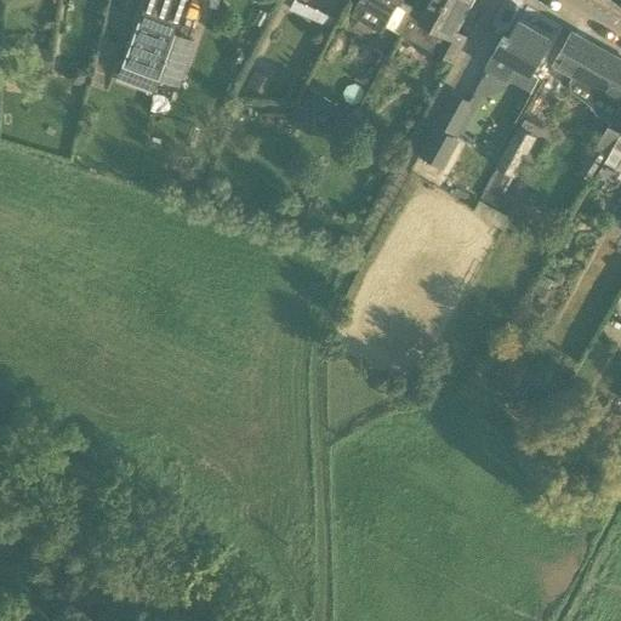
[(174,34),(186,0),(143,0),(120,66),(157,79),(167,47),(174,34)]
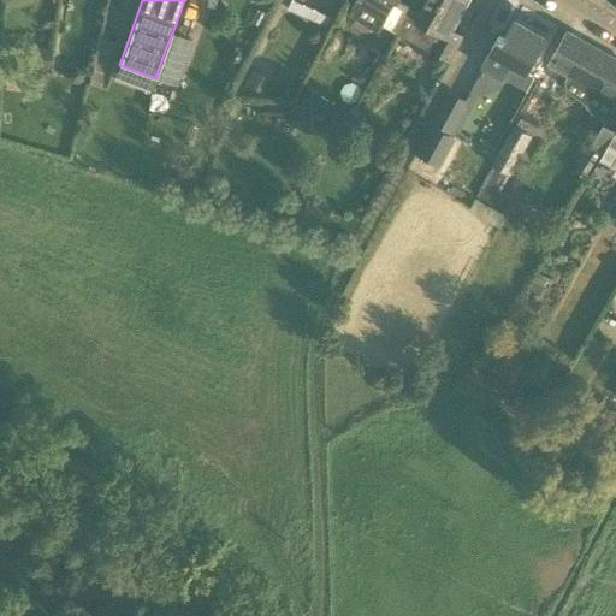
[(356,0),(388,17),(383,27),(394,33),(396,29),(408,7),(396,0),(356,0)]
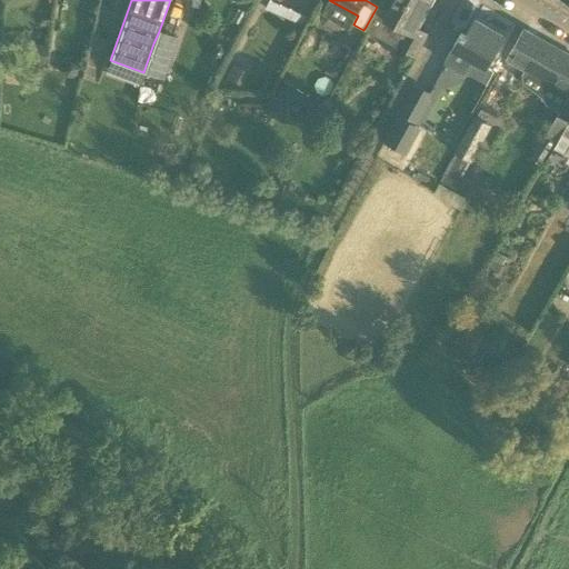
[(377,7),(366,27),(377,32),(375,37),(400,50),(415,57),(417,53),(427,33),(416,27),(429,2),(430,0),(395,0),(395,1),(388,12),(377,7)]
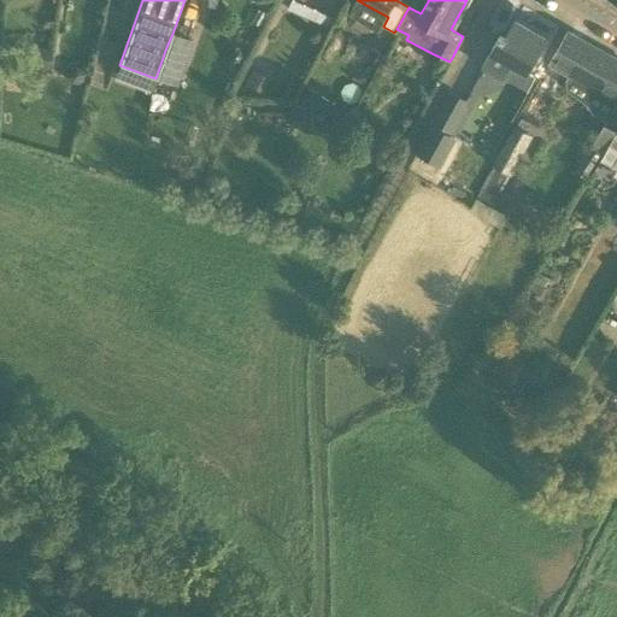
[(506,37),(500,34),(482,66),(501,78),(510,64),(526,74),(546,39),(515,22),(506,37)]
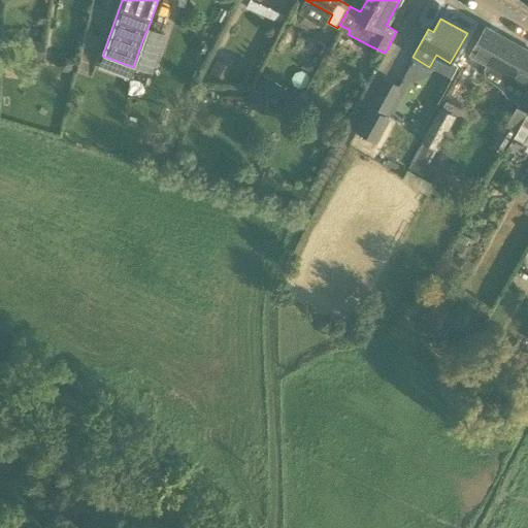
[(470,53),(495,67),(527,85),(527,51),(485,27),(470,53)]
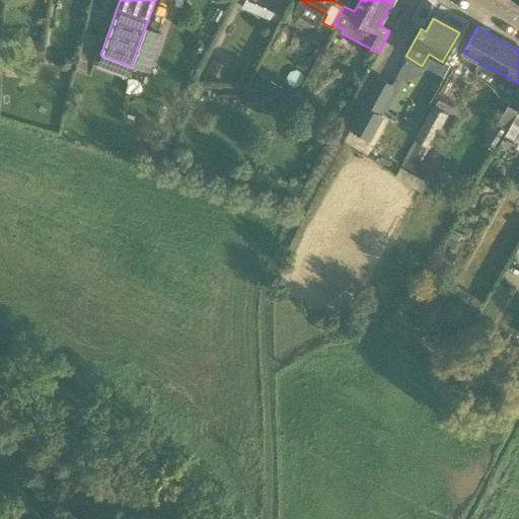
[(145,28),(140,40),(158,47),(162,34),(145,28)]
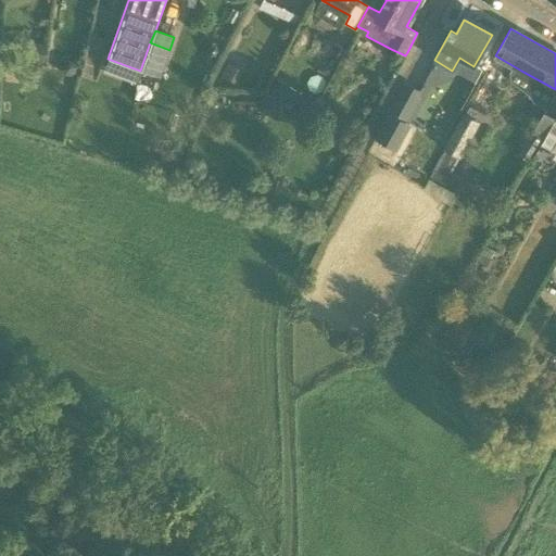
[(206,45),(203,51),(207,59),(217,58),(220,51),(216,45),(206,45)]
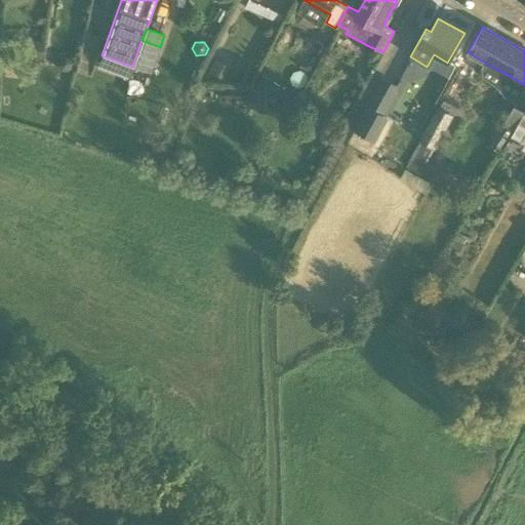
[(57,61),(56,66),(59,71),(66,72),(71,69),(72,63),(69,58),(64,56),(57,61)]
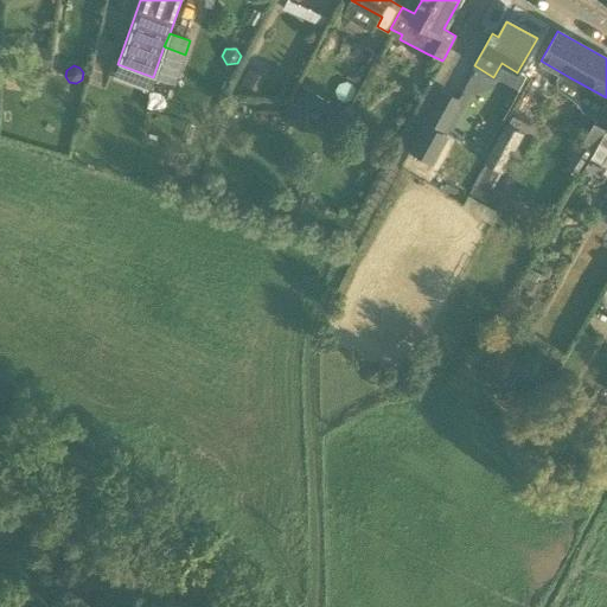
[(248,68),(241,82),(255,90),(263,76),(248,68)]
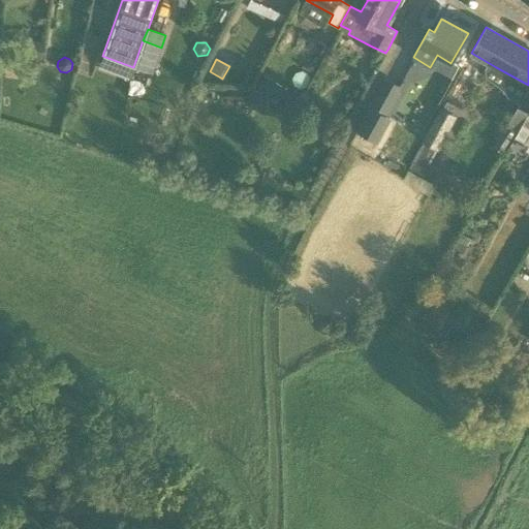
[(308,74),(302,71),(296,73),(292,80),(296,86),(301,89),(307,87),(310,81),(308,74)]
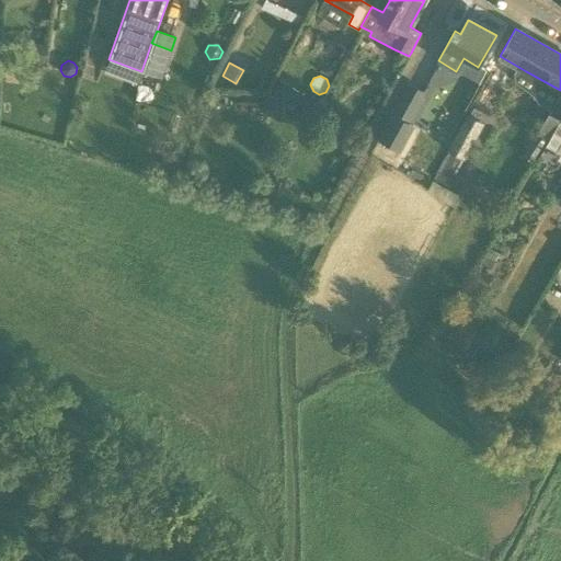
[(278,79),(274,89),(286,94),(290,86),(278,79)]
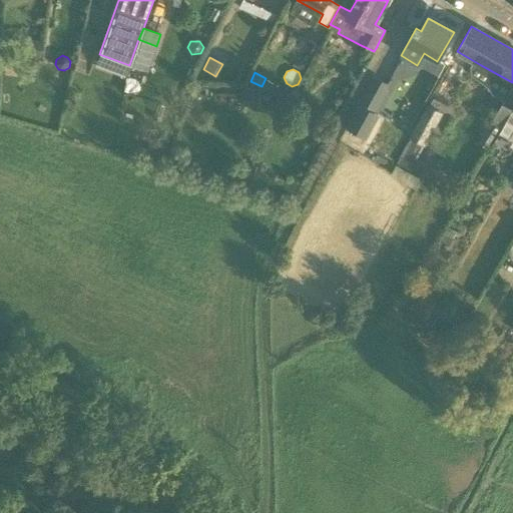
[(192,79),(185,77),(180,102),(187,103),(192,79)]
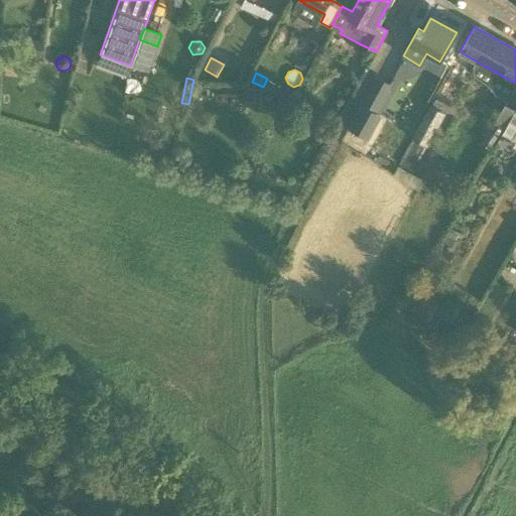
[(378,79),(362,107),(350,129),(368,140),(382,115),(376,112),(390,86),(378,79)]
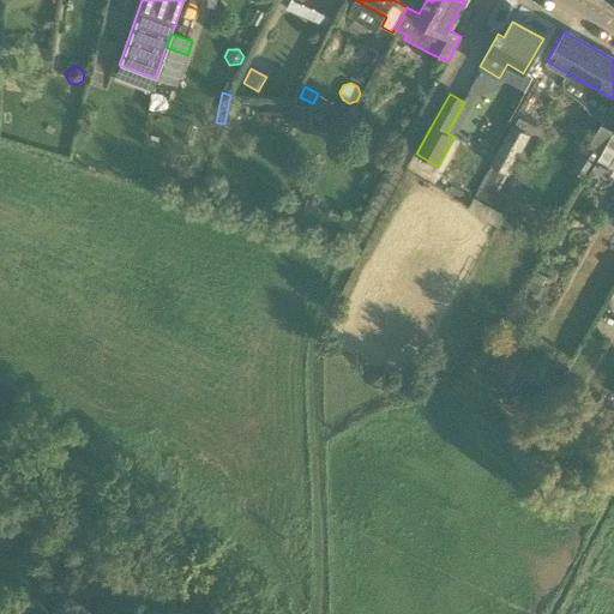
[(311,118),(312,107),(293,104),(292,115),(311,118)]
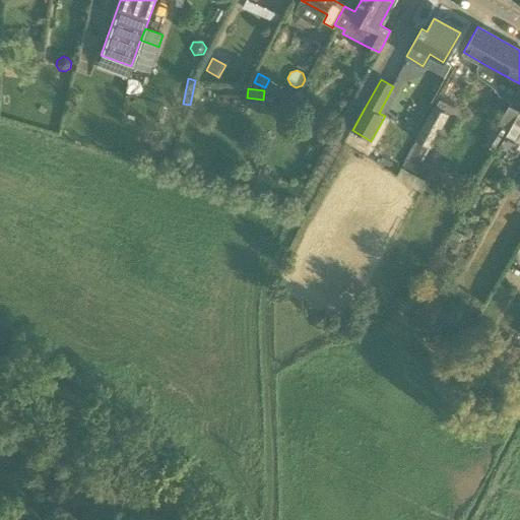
[(434,106),(415,139),(430,146),(447,114),(434,106)]
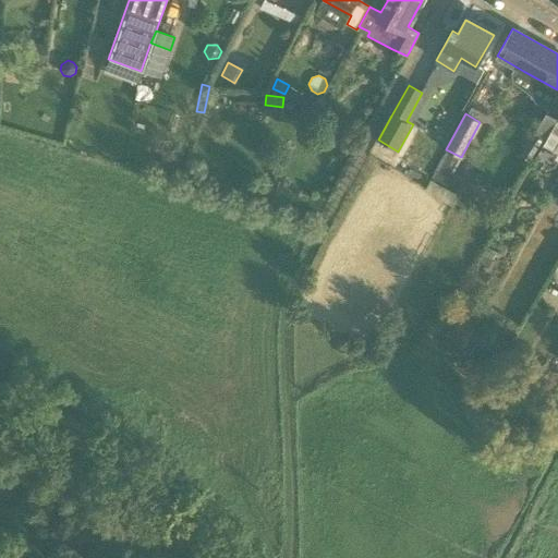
[(546,113),(534,134),(546,141),(552,131),(557,134),(557,119),(557,120),(546,113)]
